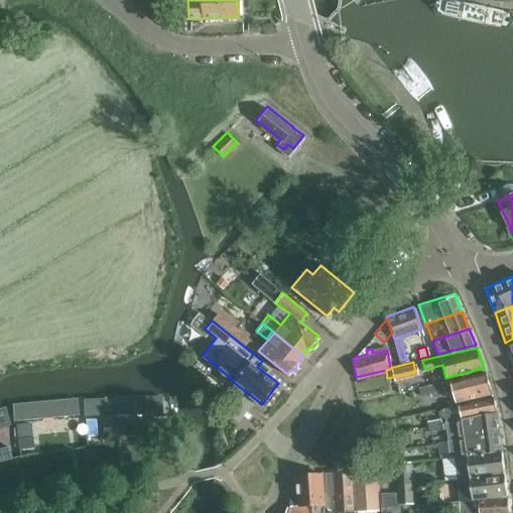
[(491,393),(485,371),(450,380),(417,387),(419,394),(442,388),(443,392),(454,390),(456,401),(491,393)]
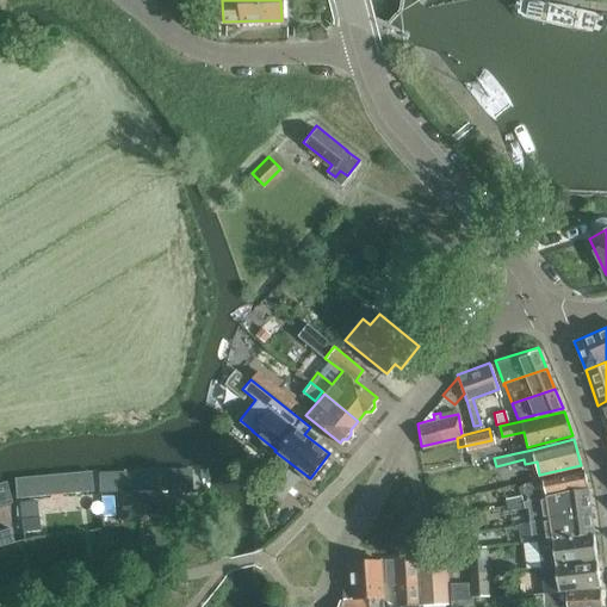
[(197,469),(98,471),(98,491),(193,491),(197,469)]
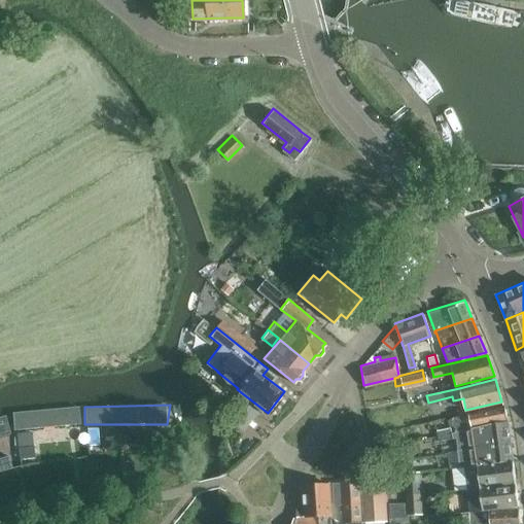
[(454,430),(507,420),(503,405),(467,412),(467,413),(451,417),(454,430)]
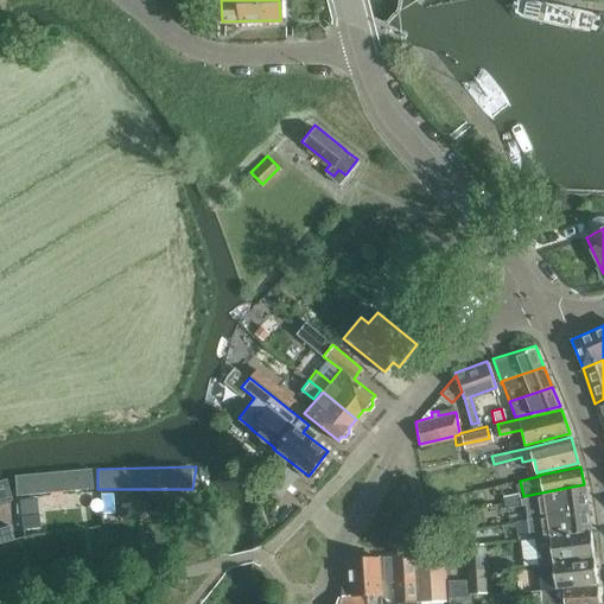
[(91,471),(13,478),(16,498),(94,491),(91,471)]
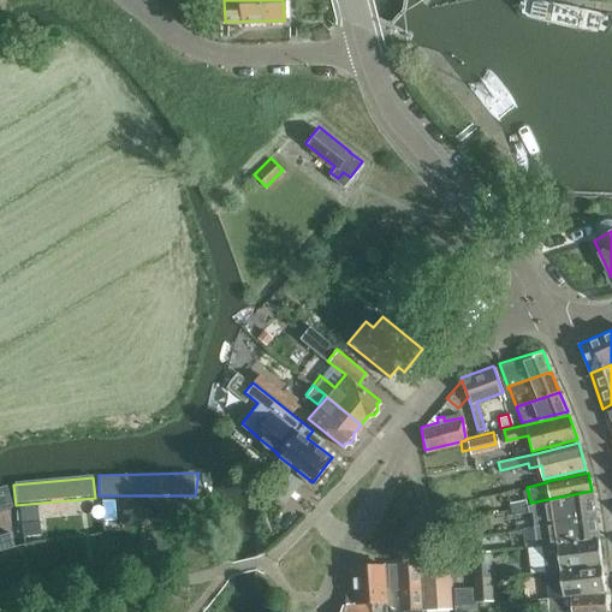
[(9,487),(0,488),(0,509),(13,506),(9,487)]
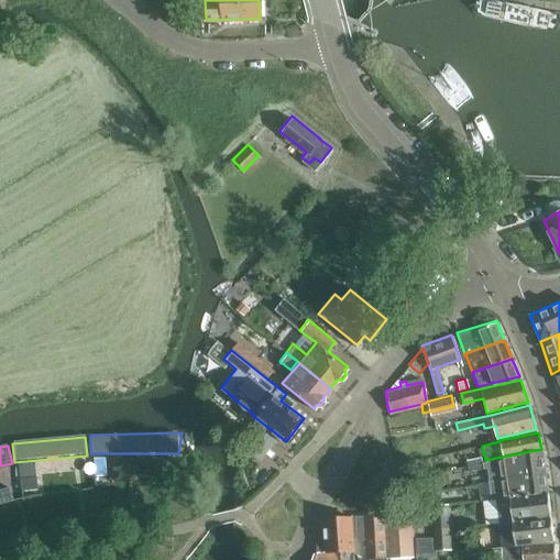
[(498,479),(544,471),(541,449),(485,460),(485,461),(486,470),(496,469),(498,478),(498,479)]
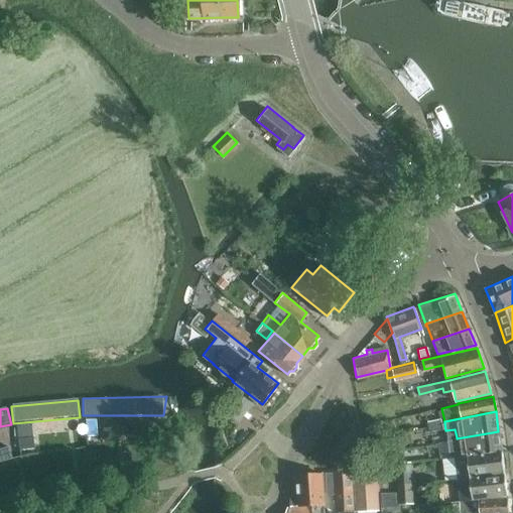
[(84,418),(85,434),(96,433),(95,417),(84,418)]
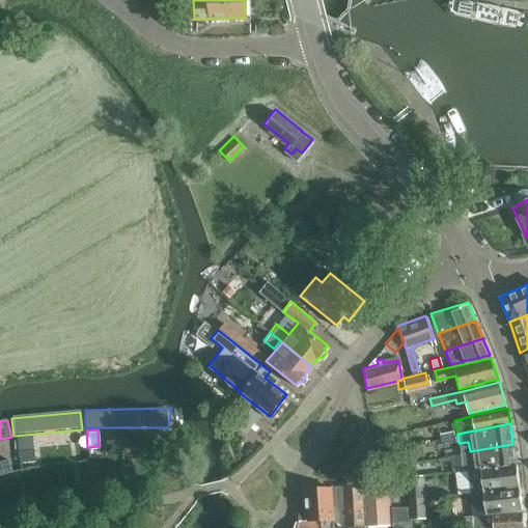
[(454,435),(439,438),(441,444),(455,441),(454,435)]
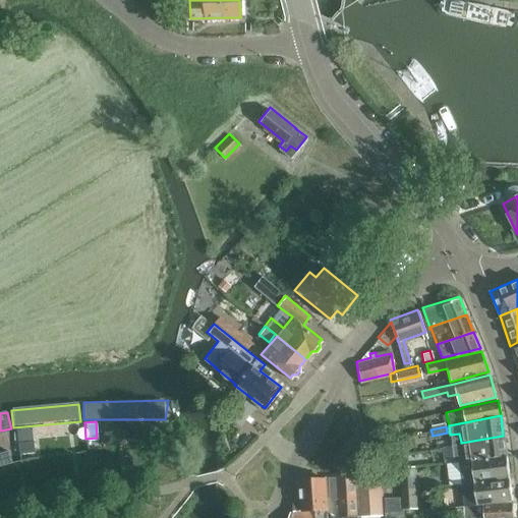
[(461,443),(461,442),(452,443),(454,462),(506,455),(503,436),(461,443)]
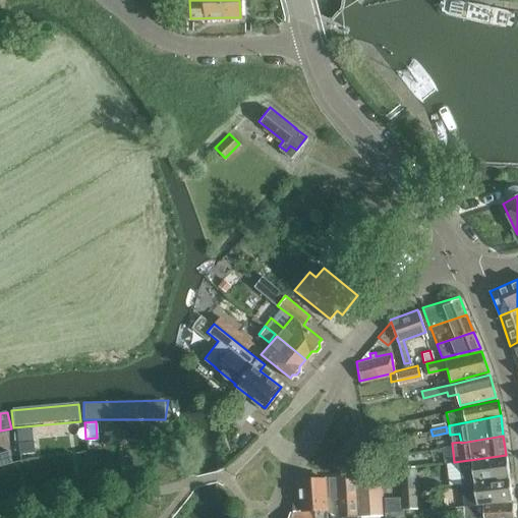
[(16,453),(32,451),(31,440),(15,442),(16,453)]
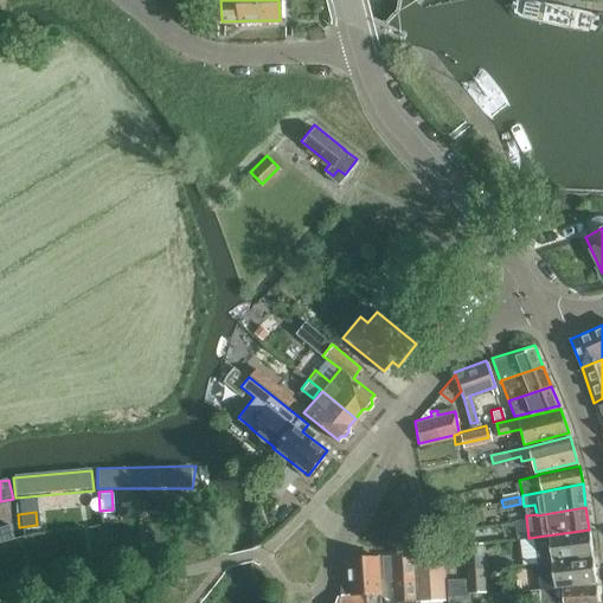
[(0,537),(14,532),(8,517),(0,519),(0,537)]
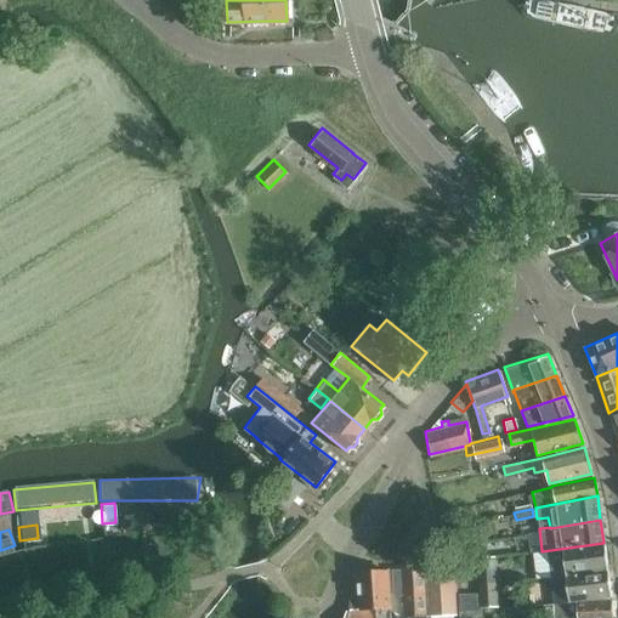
[(557,576),(606,570),(604,543),(542,551),(544,577),(557,576)]
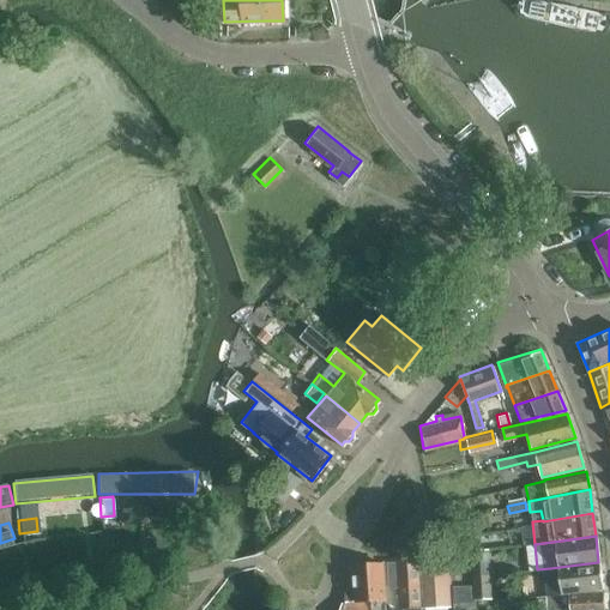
[(456,550),(470,549),(470,537),(454,538),(456,550)]
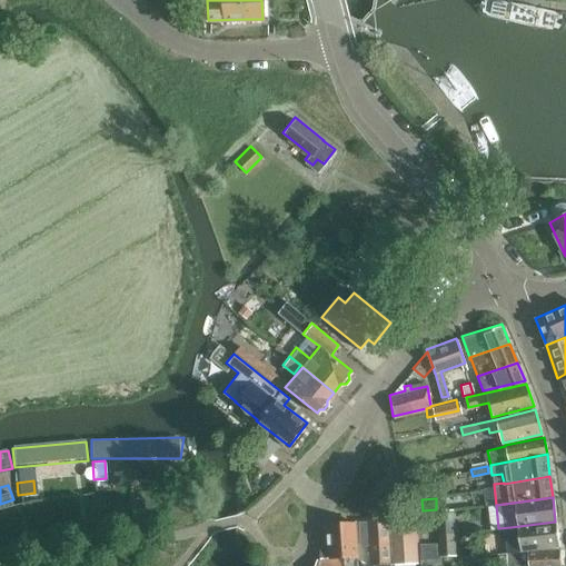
[(437,532),(454,530),(452,507),(436,509),(437,532)]
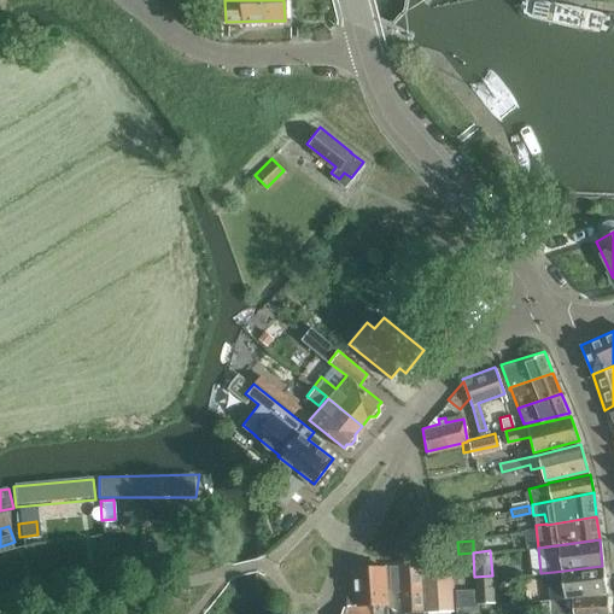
[(422,610),(455,609),(454,589),(452,562),(389,566),(390,590),(399,590),(401,612),(422,610)]
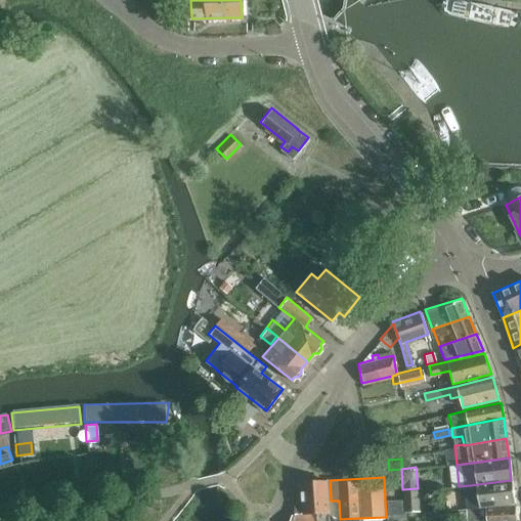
[(301,513),(328,513),(326,480),(301,481),(302,500),(299,500),(295,503),(294,505),(294,508),(294,514),(301,513)]
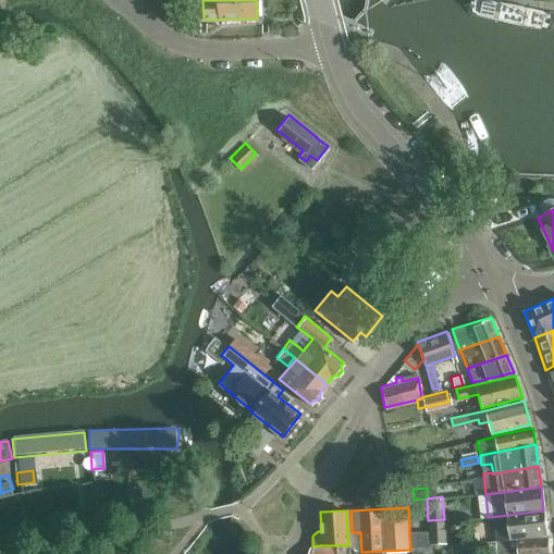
[(491,541),(508,539),(546,534),(543,511),(500,516),(488,517),(491,540),(491,541)]
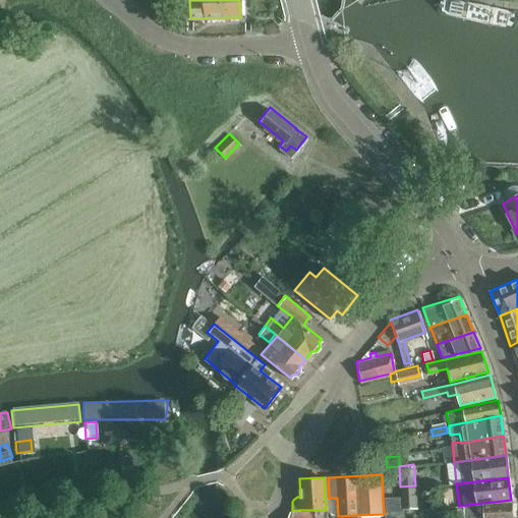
[(401,508),(402,508),(416,509),(415,485),(400,486),(401,496),(401,508)]
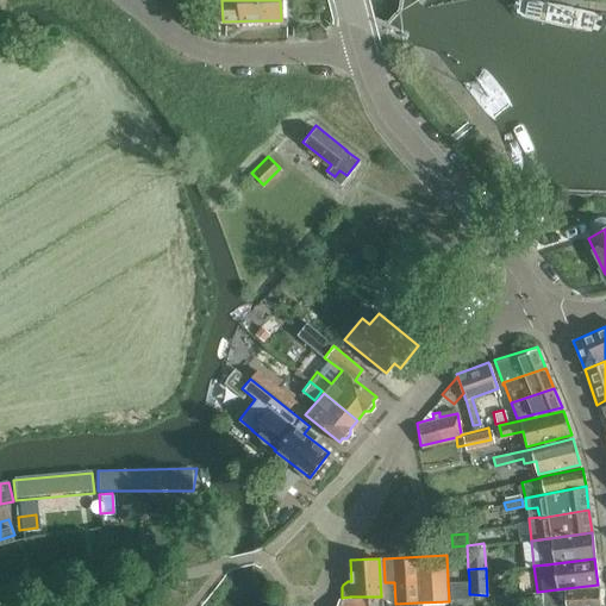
[(469,580),(448,581),(449,601),(448,605),(470,605),(470,594),(469,594),(469,580)]
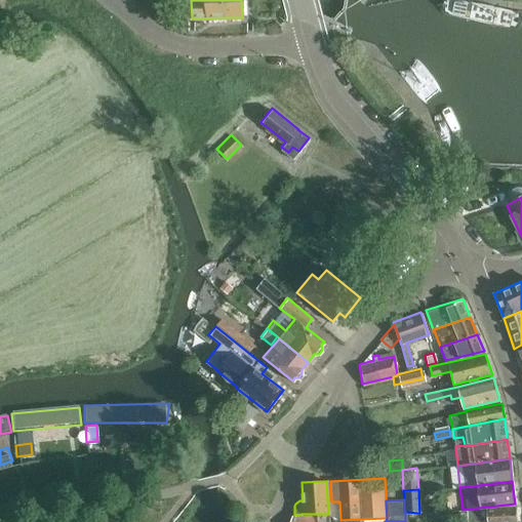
[(455,509),(456,521),(516,521),(516,507),(486,507),(479,508),(463,510),(463,509),(455,509)]
